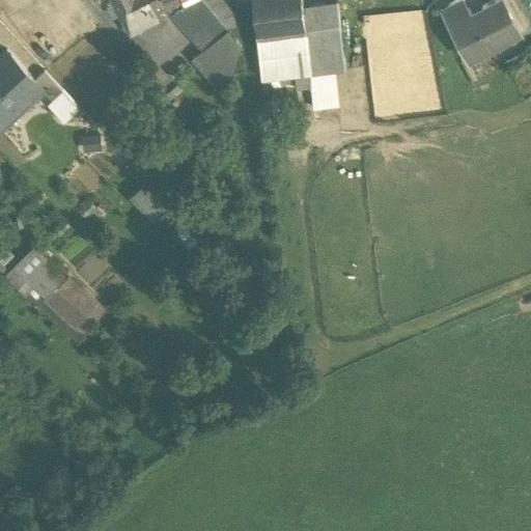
[(108,0),(132,40),(170,19),(200,56),(191,63),(222,98),(244,47),(239,39),(202,0),(108,0)]
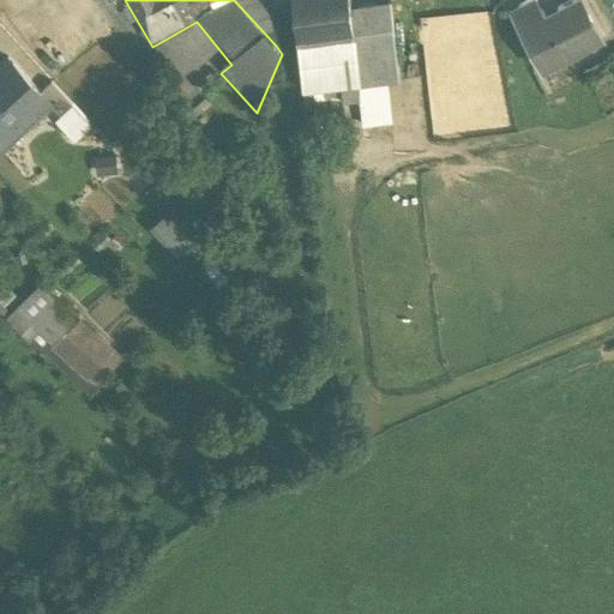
[(234,0),(276,46),(265,4),(264,0),(234,0)]
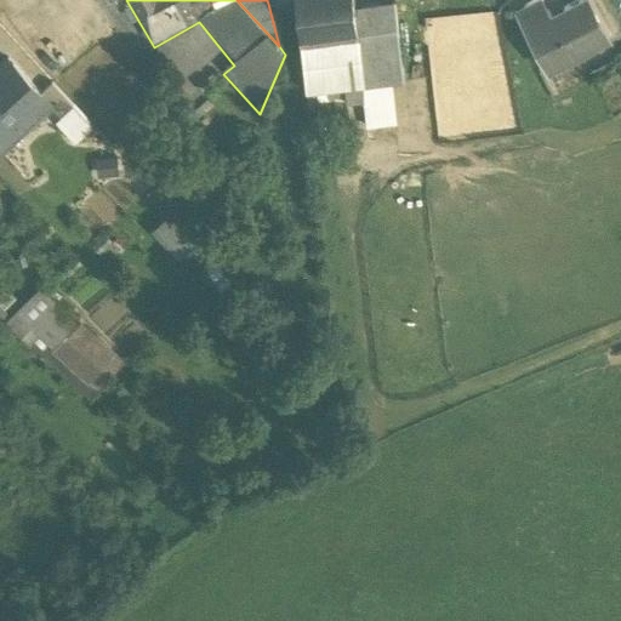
[(294,0),(294,1),(307,97),(346,92),(347,107),(365,106),(369,136),(398,132),(394,87),(405,87),(397,3),(354,7),(353,0),(294,0)]
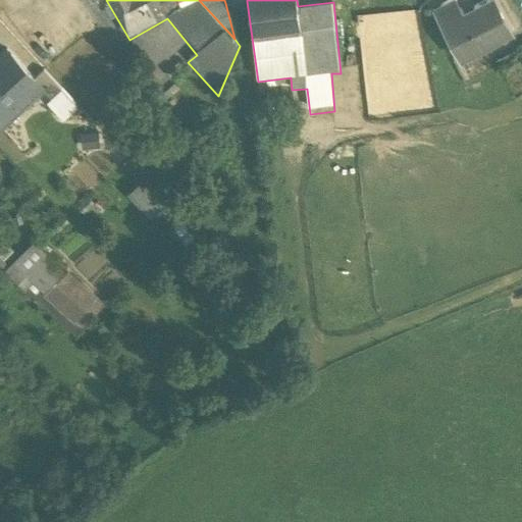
[(455,0),(452,0),(433,9),(441,24),(462,13),(455,0)]
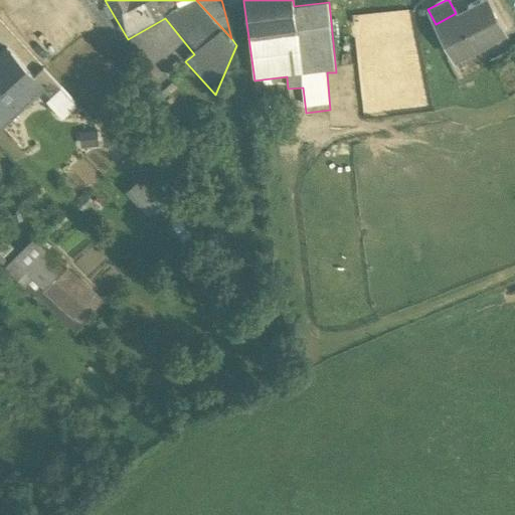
[(482,0),(456,13),(436,24),(446,43),(451,41),(459,57),(504,34),(486,0),(482,0)]
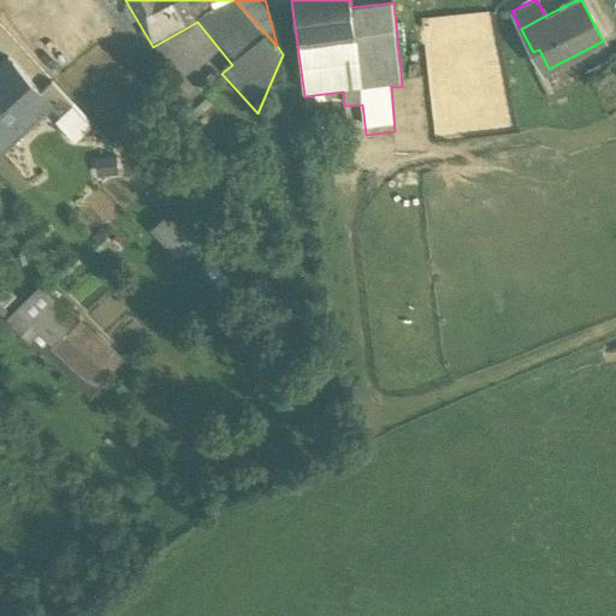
[(6,59),(0,65),(0,150),(48,107),(49,106),(39,94),(6,59)]
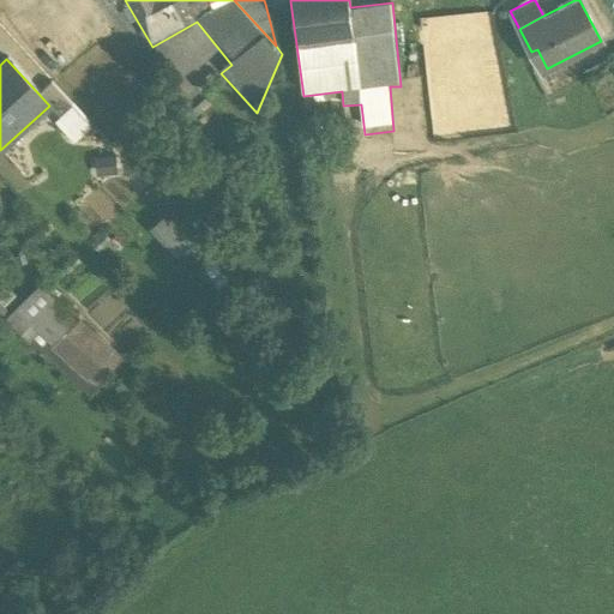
[(92,130),(50,83),(38,94),(49,106),(48,107),(79,142),(92,130)]
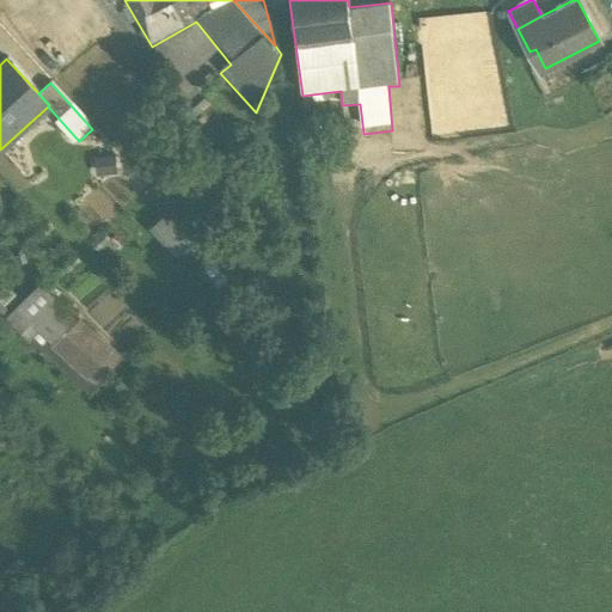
[(114,160),(96,161),(98,177),(115,176),(114,160)]
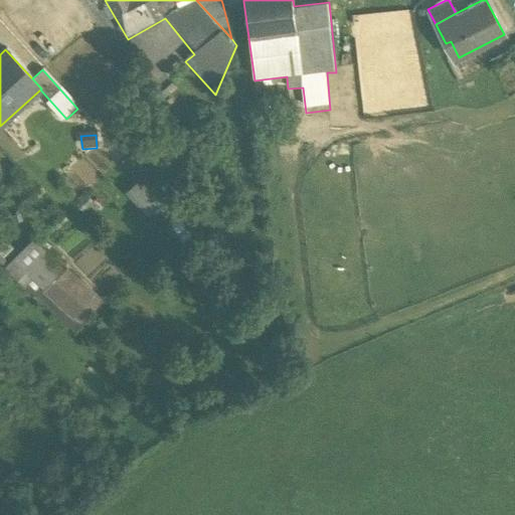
[(140,181),(125,197),(148,220),(164,205),(140,181)]
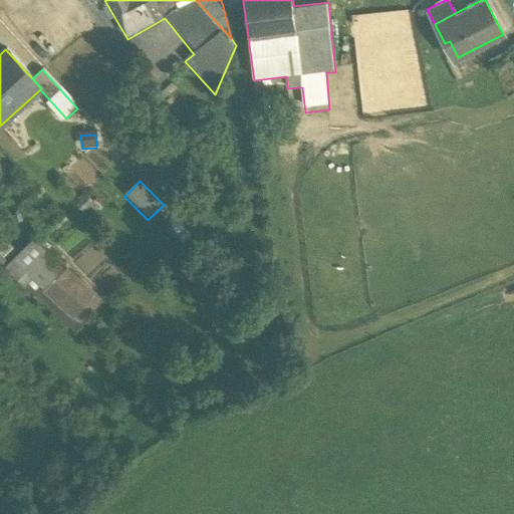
[(26,274),(46,254),(36,244),(9,273),(24,288),(32,280),(26,274)]
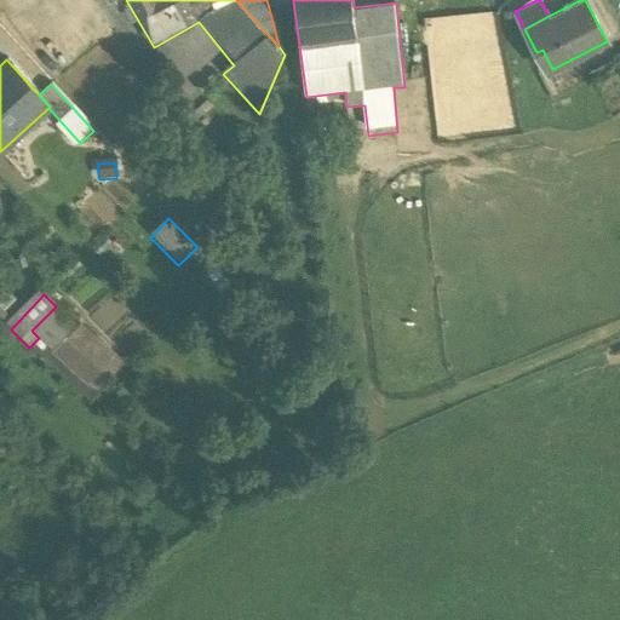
[(56,306),(32,331),(39,338),(53,352),(78,328),(56,306)]
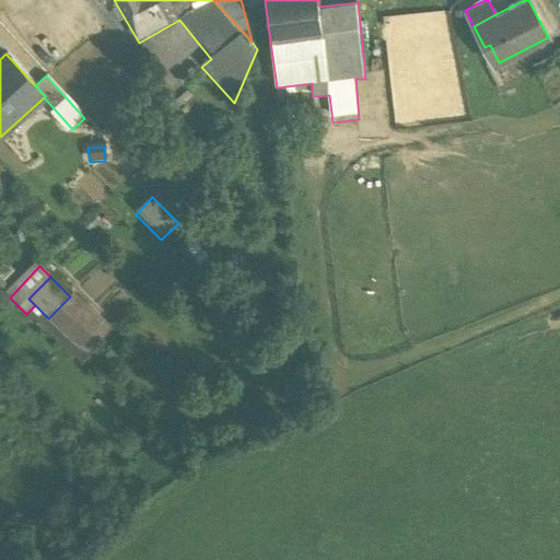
[(48,318),(35,305),(26,314),(26,315),(80,368),(113,335),(72,294),(70,296),(48,318)]
